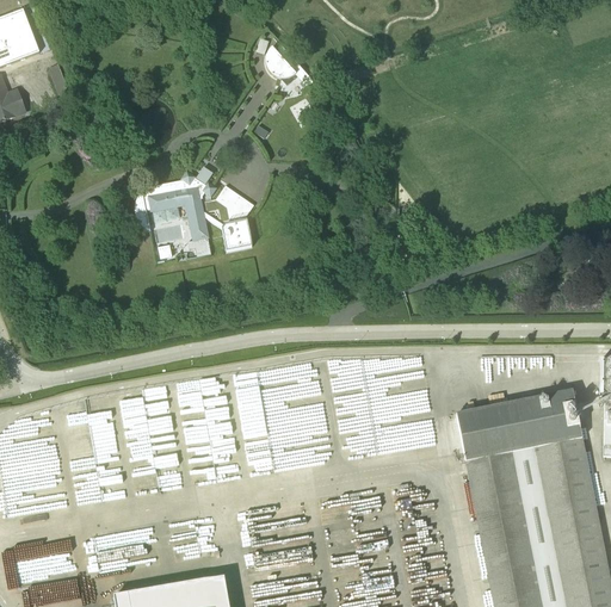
[(267,39),(259,36),(254,50),(263,53),(267,39)]
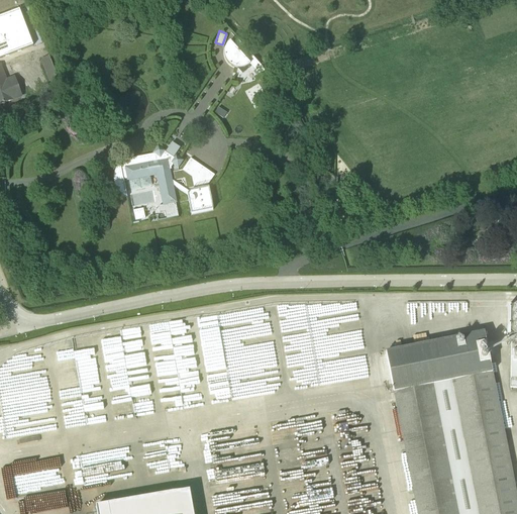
[(233,41),(229,38),(227,40),(226,42),(225,45),(224,48),(224,52),(225,54),(226,57),(228,60),(230,62),(233,64),(236,65),(239,65),(242,65),(245,64),(249,61),(260,72),(265,67),(237,37),(233,41)]
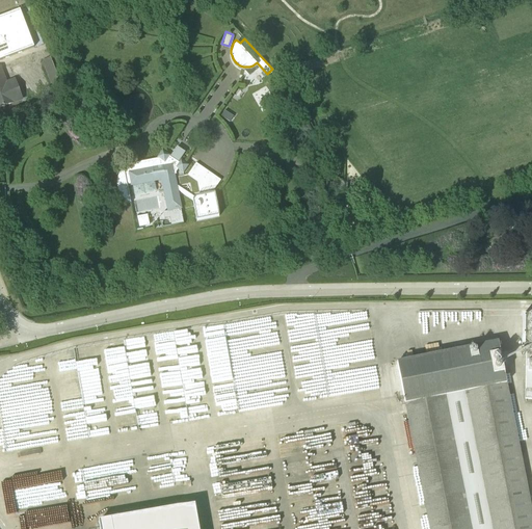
[(38,54),(45,51),(41,41),(34,44),(38,54)]
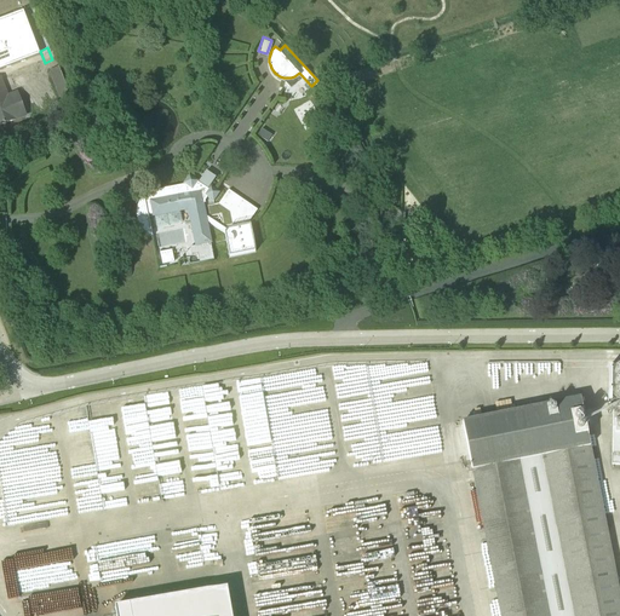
[(49,68),(63,104),(73,102),(58,64),(49,68)]
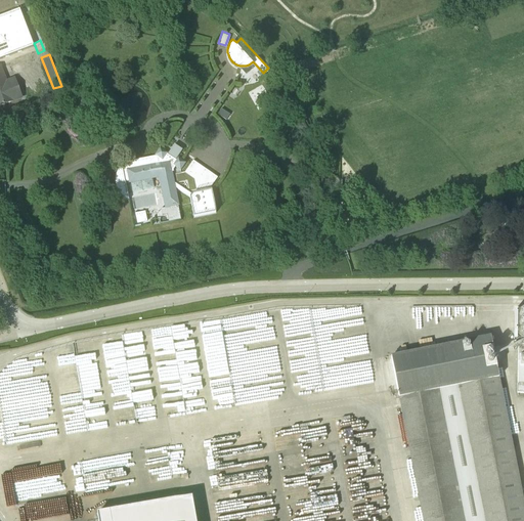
[(13,100),(23,96),(14,75),(6,78),(1,62),(0,62),(0,103),(13,99),(13,100)]
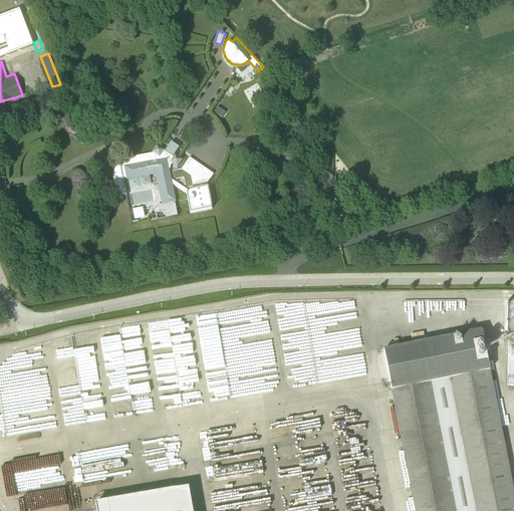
[(217,108),(222,111),(230,100),(224,96),(217,108)]
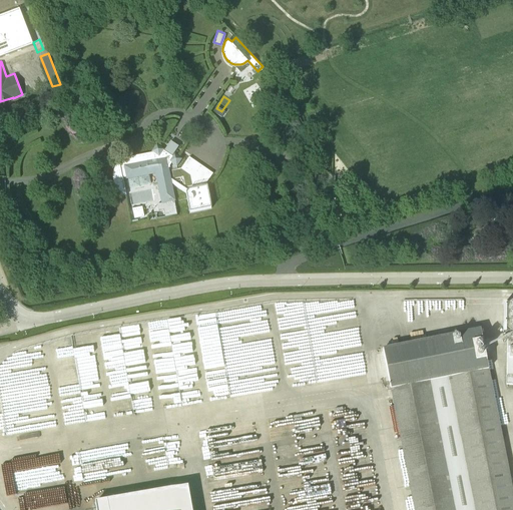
[(164,215),(176,212),(174,199),(175,199),(171,182),(185,191),(189,209),(211,205),(206,184),(187,188),(170,176),(168,165),(169,165),(169,164),(171,161),(176,164),(181,157),(173,152),(172,154),(163,148),(163,147),(156,142),(151,150),(152,151),(124,156),(119,160),(115,164),(113,168),(113,171),(112,176),(114,183),(119,189),(125,193),(126,193),(122,177),(125,176),(125,178),(127,177),(129,187),(150,183),(148,173),(155,172),(161,201),(157,202),(158,208),(163,207),(164,215)]
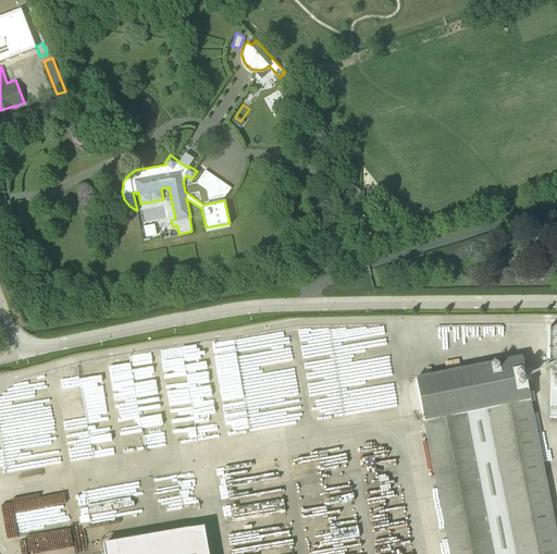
[(231,185),(205,168),(196,181),(192,181),(192,179),(185,181),(188,192),(198,191),(200,200),(223,196),(231,185)]
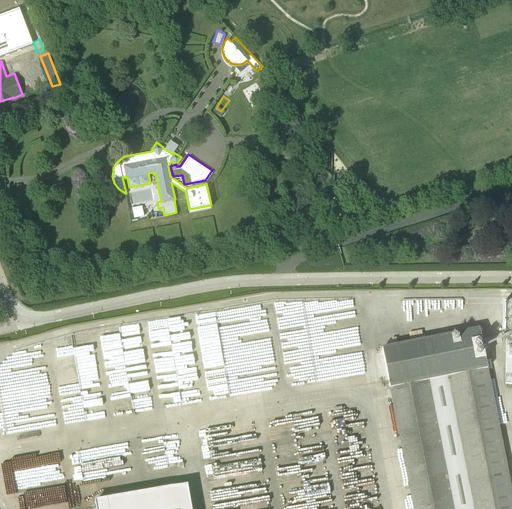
[(134,216),(143,215),(141,204),(132,206),(134,216)]
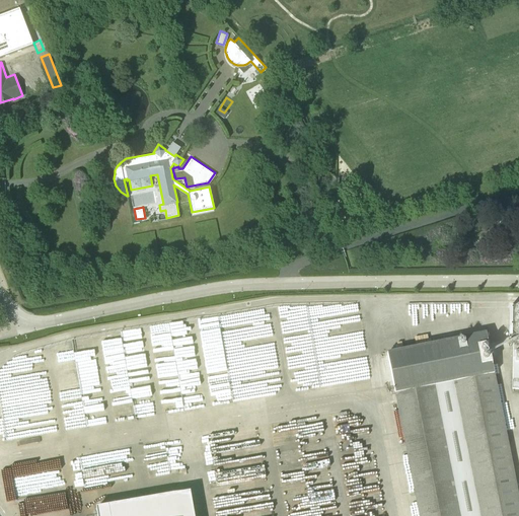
[(203,340),(207,383),(230,380),(232,398),(244,392),(236,389),(240,379),(250,378),(247,350),(262,376),(278,368),(265,362),(265,361),(253,342),(248,343),(248,335),(256,316),(257,325),(265,324),(261,333),(257,326),(258,338),(263,336),(264,346),(271,329),(261,310),(219,314),(220,326),(210,333),(213,339),(203,340)]
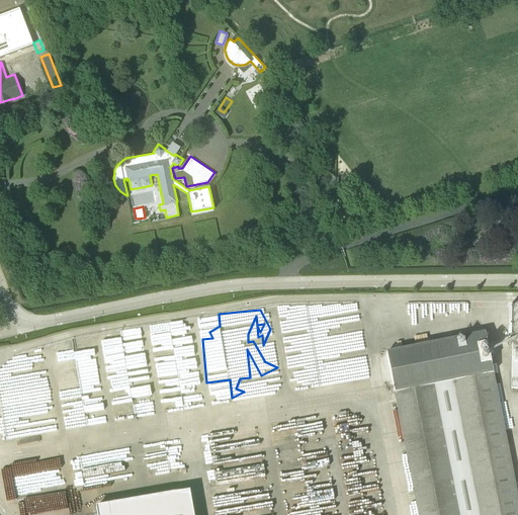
[(160,328),(149,330),(159,388),(168,385),(170,399),(161,400),(162,407),(190,402),(188,400),(191,396),(190,389),(197,388),(200,384),(196,380),(199,376),(195,354),(190,355),(190,350),(182,343),(181,343),(172,336),(191,333),(189,323),(169,326),(168,320),(159,322),(160,328)]
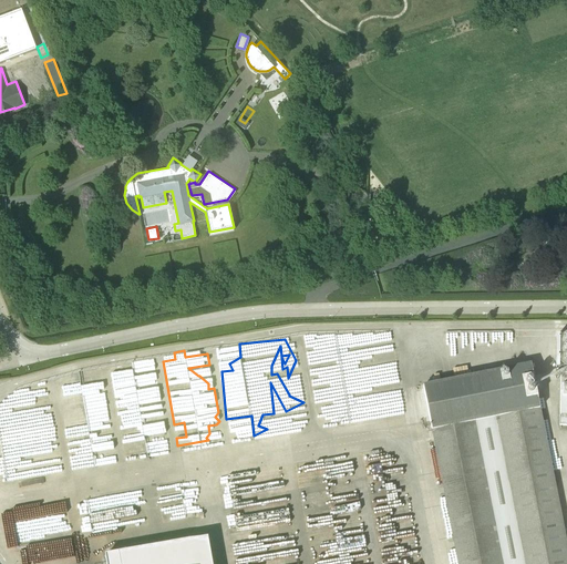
[(117,369),(111,370),(121,439),(134,437),(136,453),(168,448),(156,365),(150,366),(148,357),(116,361),(117,369)]
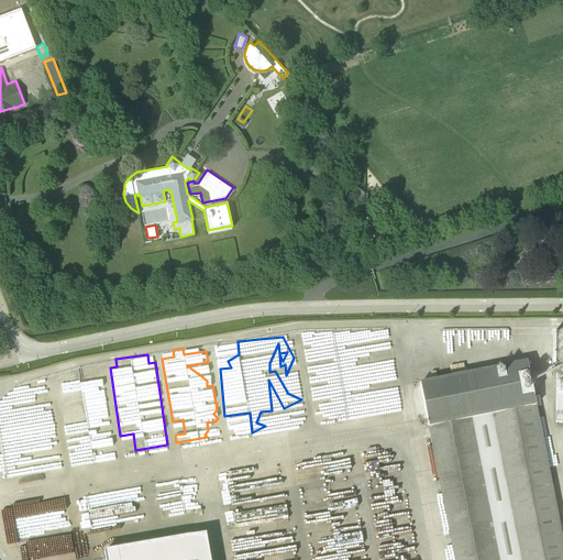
[(562,559),(562,545),(526,361),(420,382),(454,559),(562,559)]
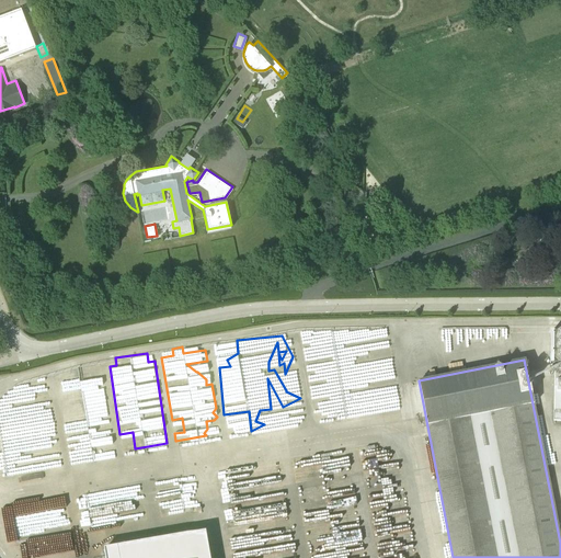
[(322,394),(312,395),(316,416),(329,413),(328,408),(334,407),(335,409),(341,408),(340,401),(324,405),(322,394)]
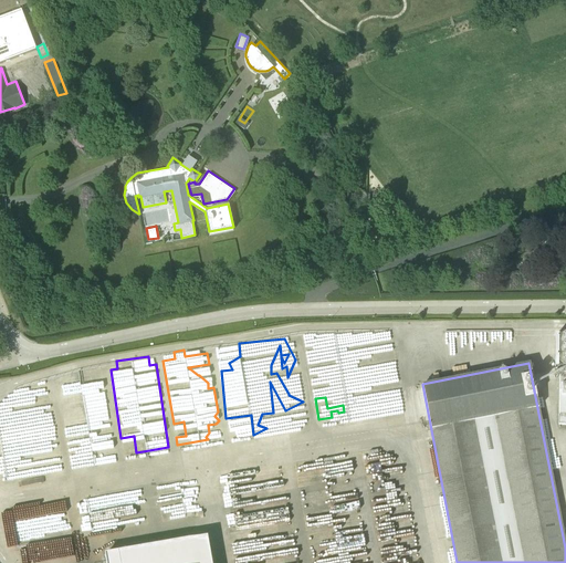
[(82,525),(90,524),(84,496),(76,497),(82,525)]
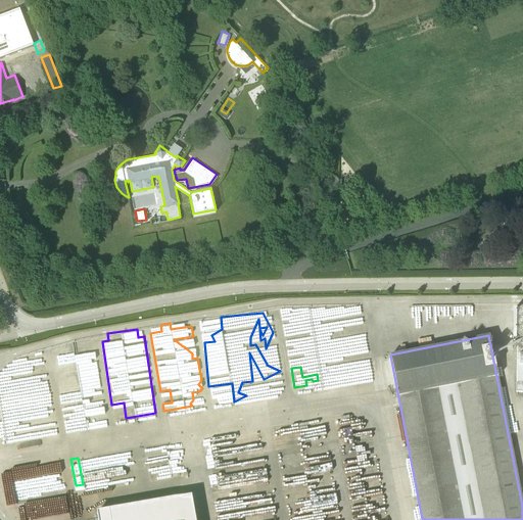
[(29,467),(1,471),(6,503),(21,500),(25,519),(68,519),(62,478),(36,482),(34,470),(29,471),(29,467)]
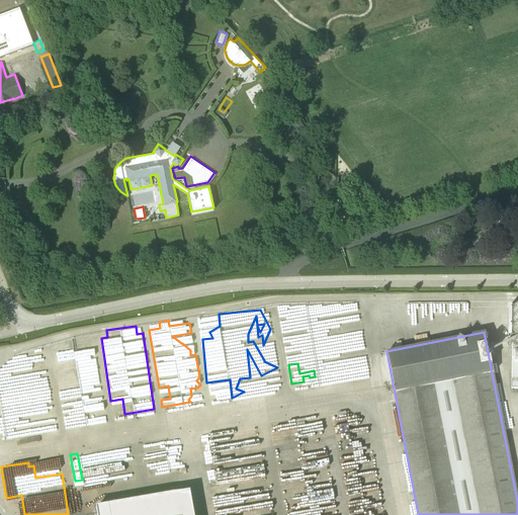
[(96,504),(97,514),(193,514),(189,489),(96,504)]
